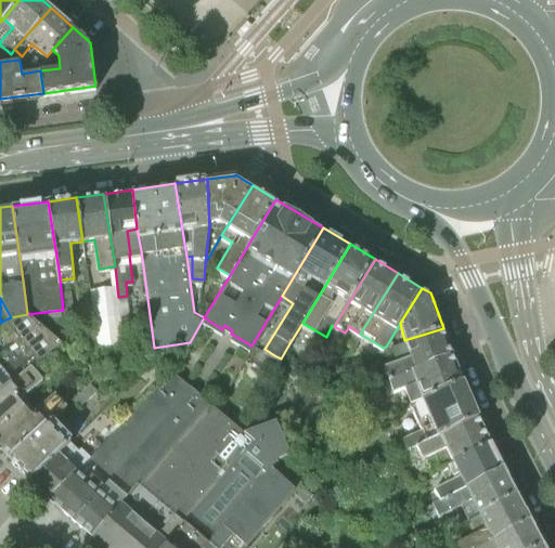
[(0,389),(31,364),(61,339),(43,324),(27,314),(11,317),(5,320),(20,336),(0,351),(0,389)]
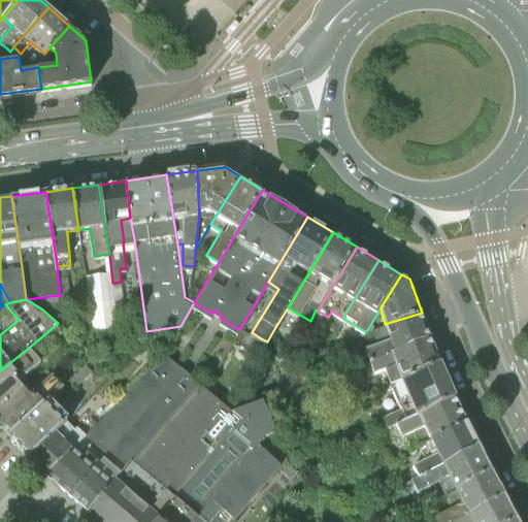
[(370,358),(431,336),(422,313),(385,324),(373,328),(377,340),(365,346),(370,358)]
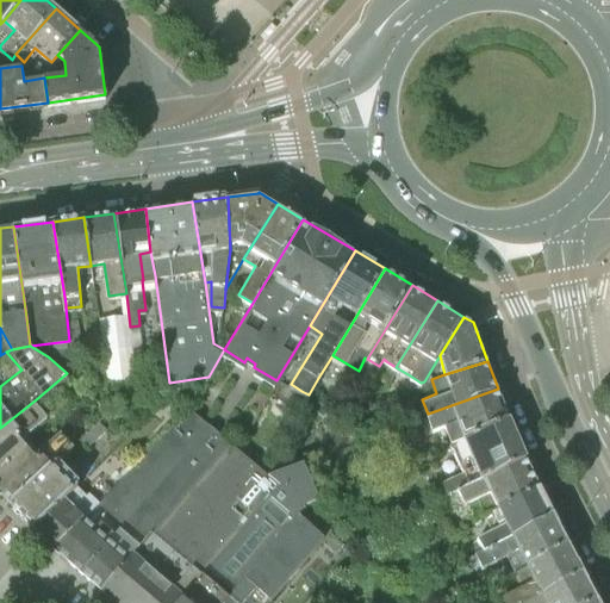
[(452,440),(509,416),(498,389),(428,414),(431,427),(444,423),(452,440)]
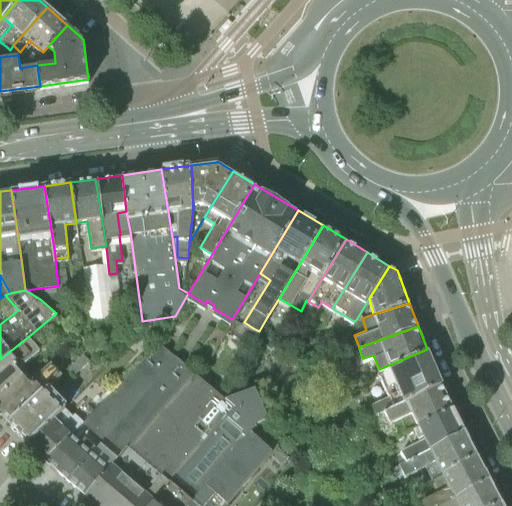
[(0,392),(27,369),(22,363),(40,347),(29,336),(0,359),(0,392)]
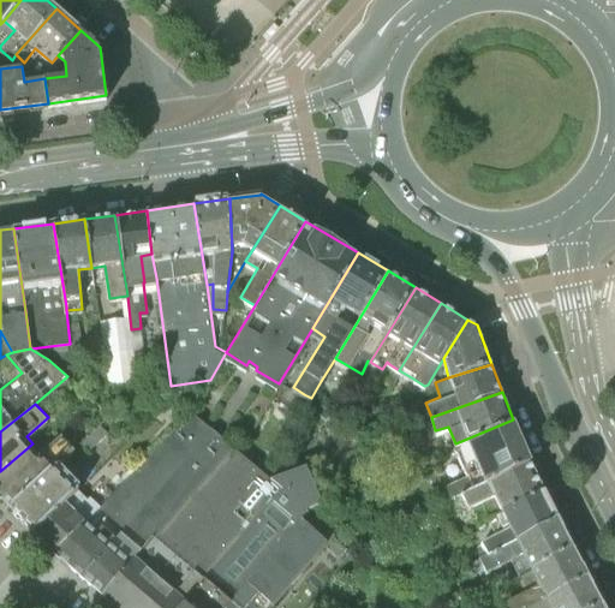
[(54,549),(82,572),(212,425),(191,409),(174,427),(100,504),(54,549)]
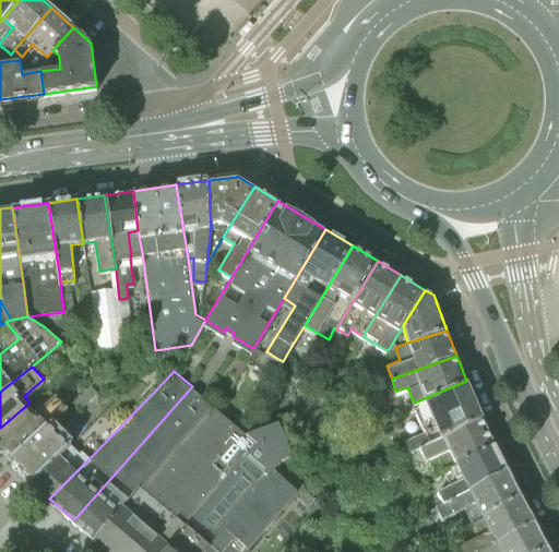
[(411,450),(483,418),(466,381),(414,403),(424,429),(405,439),(411,450)]
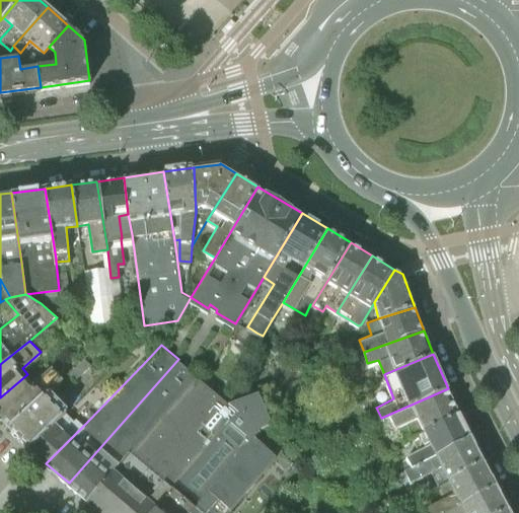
[(69,483),(87,499),(195,374),(178,359),(69,483)]
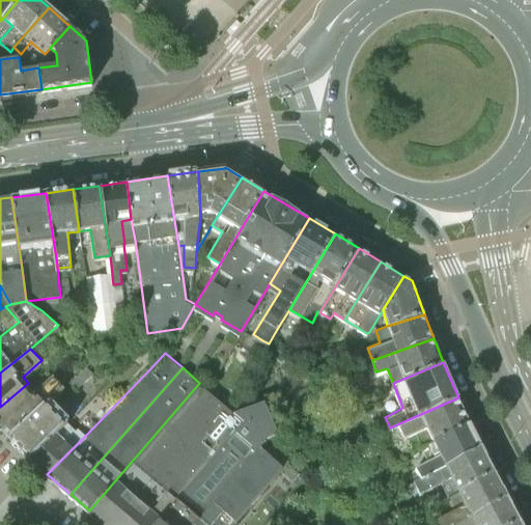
[(0,407),(0,424),(12,439),(56,394),(64,386),(53,374),(34,390),(28,383),(0,407)]
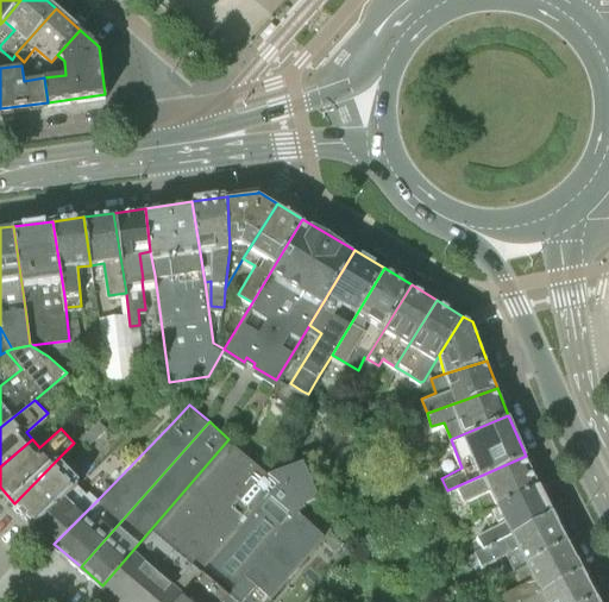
[(102,585),(121,601),(131,601),(255,461),(228,439),(102,585)]
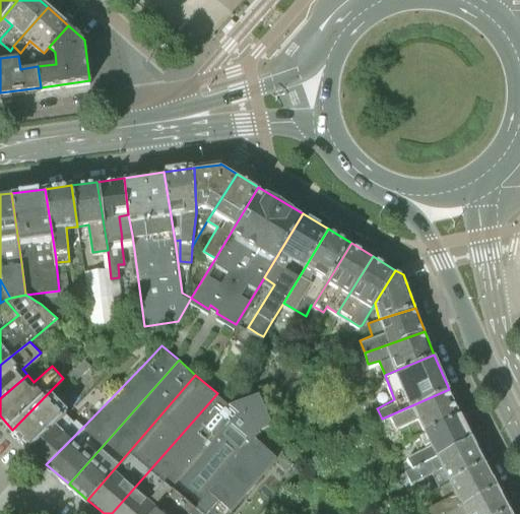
[(12,430),(29,447),(66,411),(67,409),(58,399),(64,394),(55,386),(12,430)]
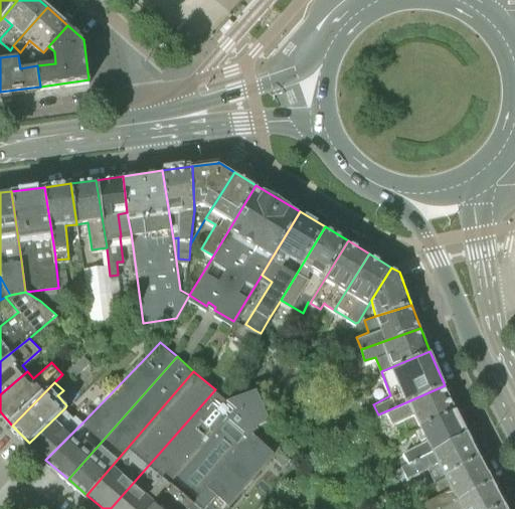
[(402,418),(408,430),(456,408),(445,385),(378,414),(373,417),(378,430),(402,418)]
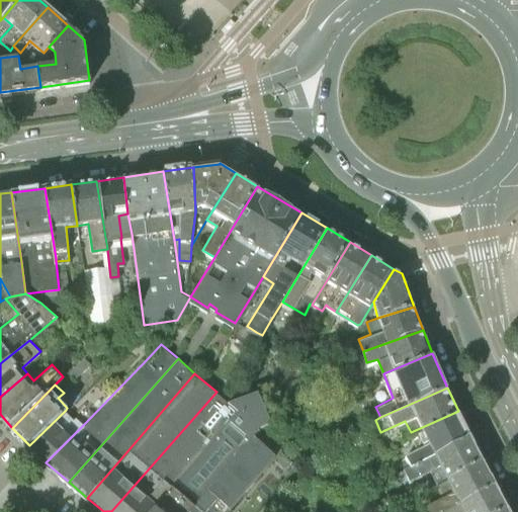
[(228,401),(238,410),(257,426),(271,421),(258,391),(228,401)]
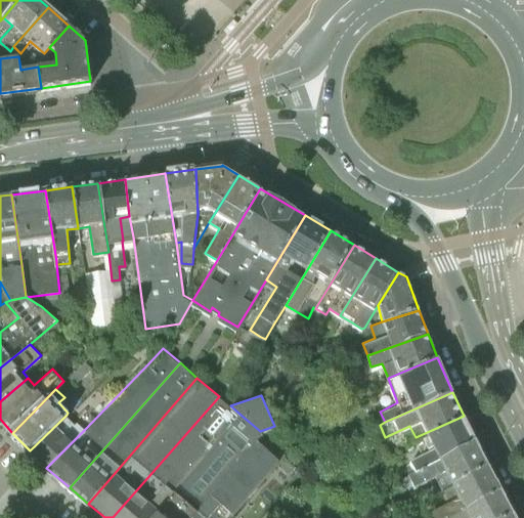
[(113,517),(153,517),(241,415),(230,405),(219,396),(113,517)]
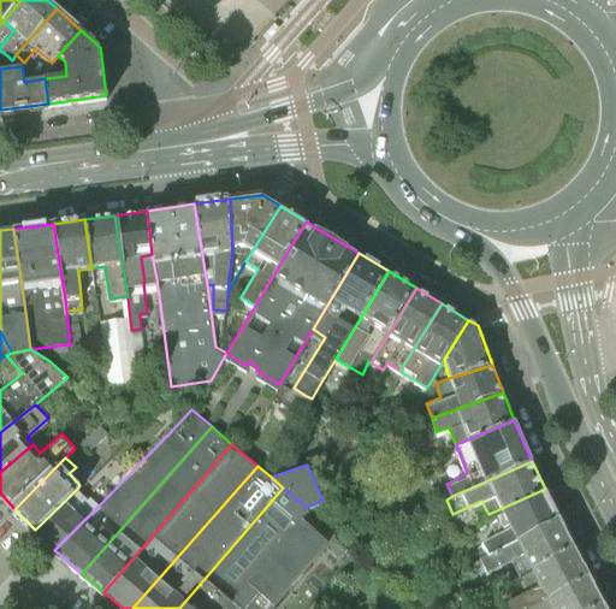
[(35,530),(54,550),(100,504),(90,495),(88,497),(78,488),(35,530)]
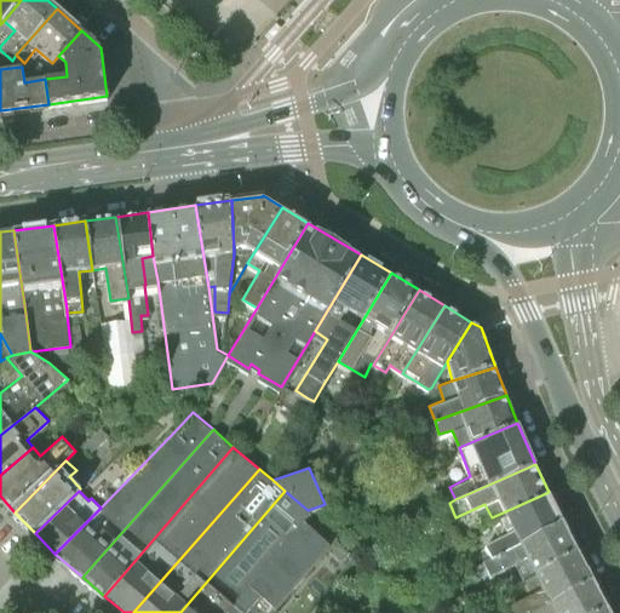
[(181,612),(223,612),(308,510),(285,491),(181,612)]
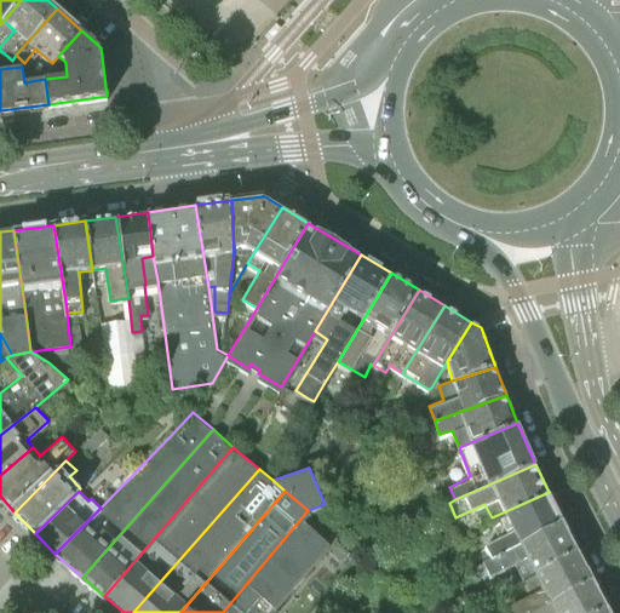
[(484,543),(491,556),(561,520),(549,492),(492,517),(500,536),(484,543)]
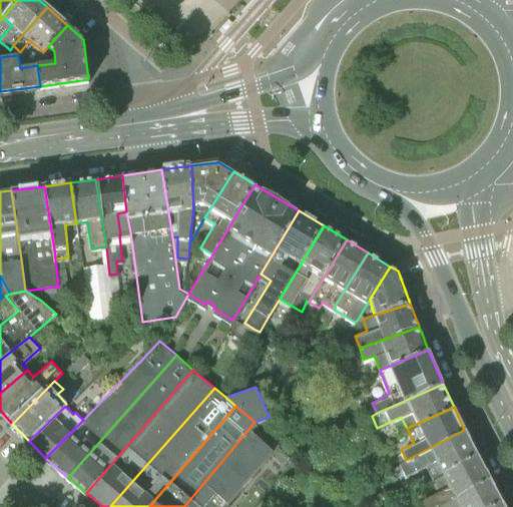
[(222,506),(278,443),(258,424),(254,422),(184,506),(222,506)]
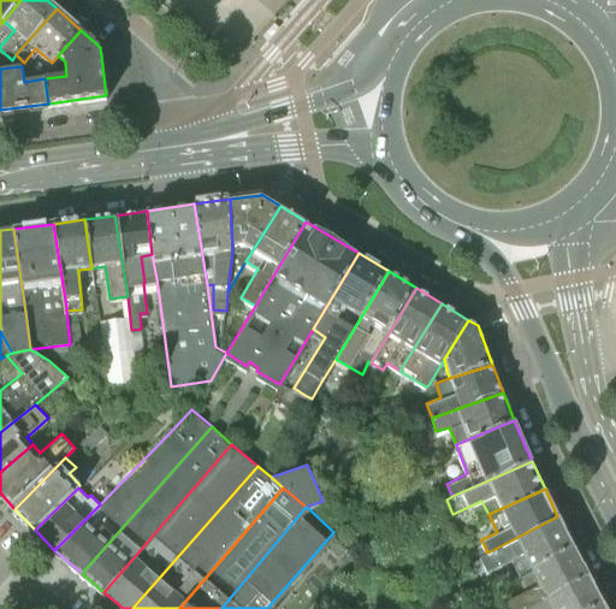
[(511,559),(520,573),(573,547),(557,516),(487,553),(480,556),(487,571),(511,559)]
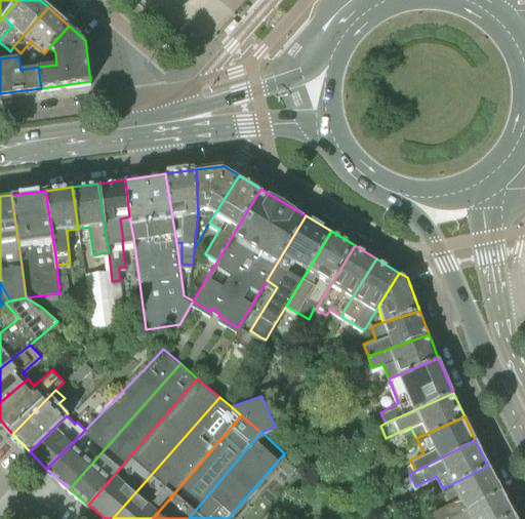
[(449,503),(431,512),(434,518),(446,518),(501,490),(488,466),(443,488),(442,489),(449,503)]
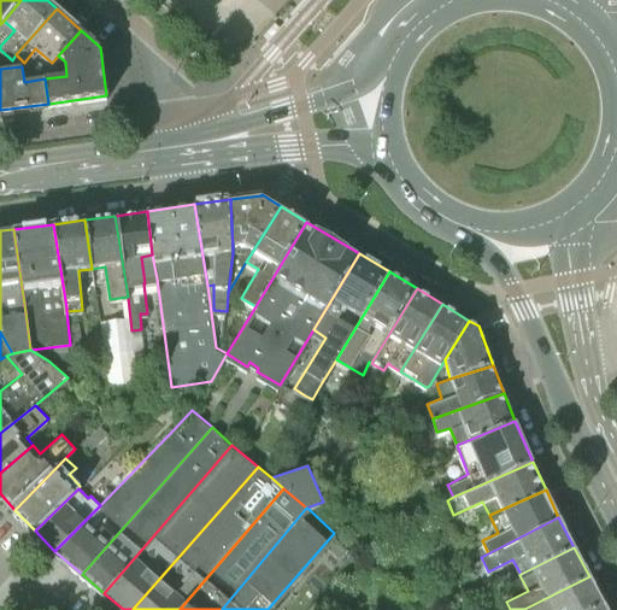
[(591,609),(603,604),(589,576),(524,609),(591,609)]
